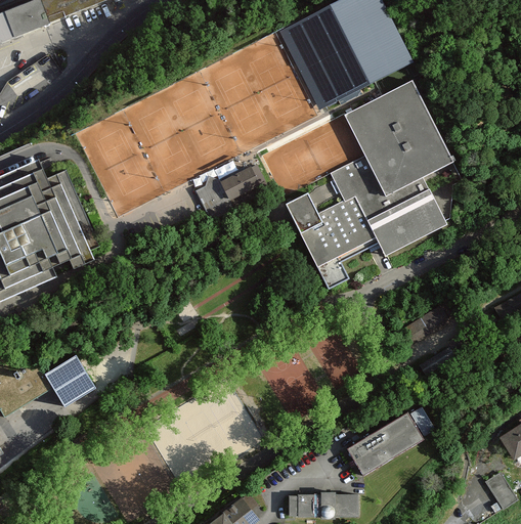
[(28,0),(0,11),(0,39),(41,24),(99,0),(28,0)]
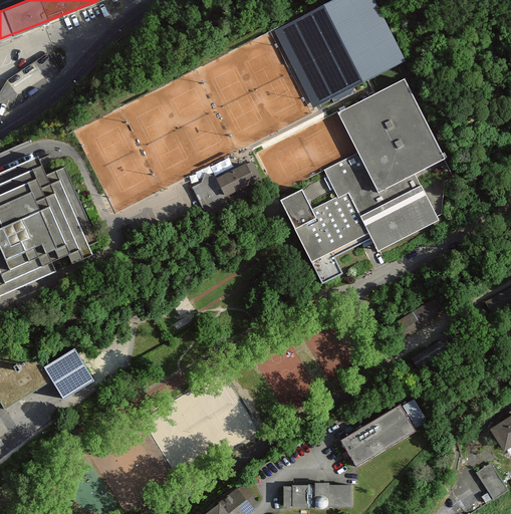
[(371,0),(333,0),(279,28),(294,57),(287,61),(297,79),(304,76),(319,105),(405,61),(371,0)]
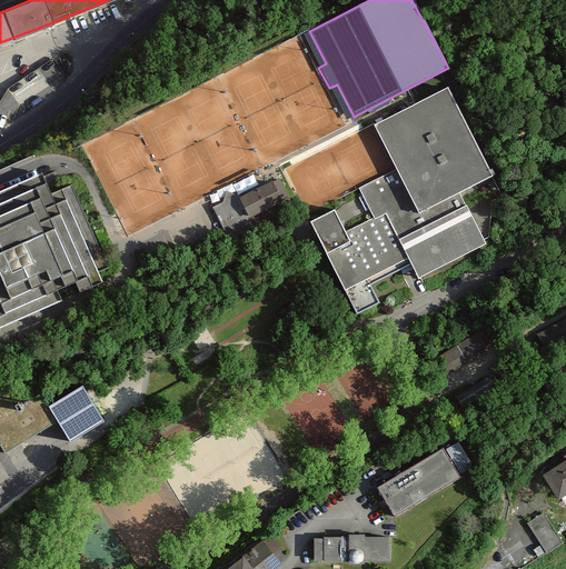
[(385,211),(411,265),(417,278),(485,243),(459,193),(492,178),(445,87),(374,125),(397,171),(358,191),(371,218),(385,211)]
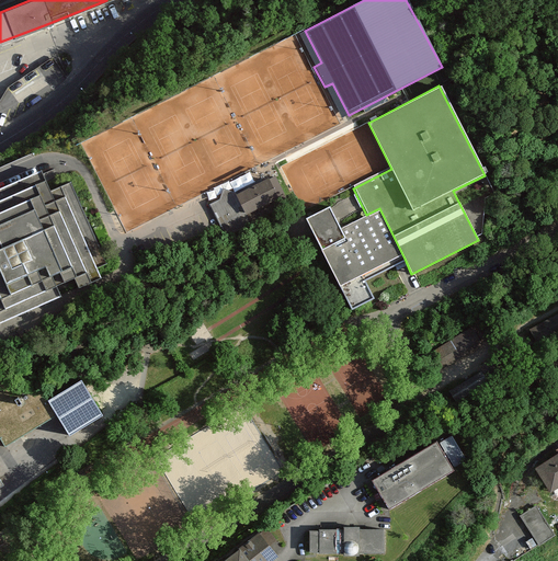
[(0,322),(56,297),(50,287),(69,279),(72,288),(98,277),(93,266),(104,262),(68,182),(46,192),(35,167),(0,183),(0,322)]
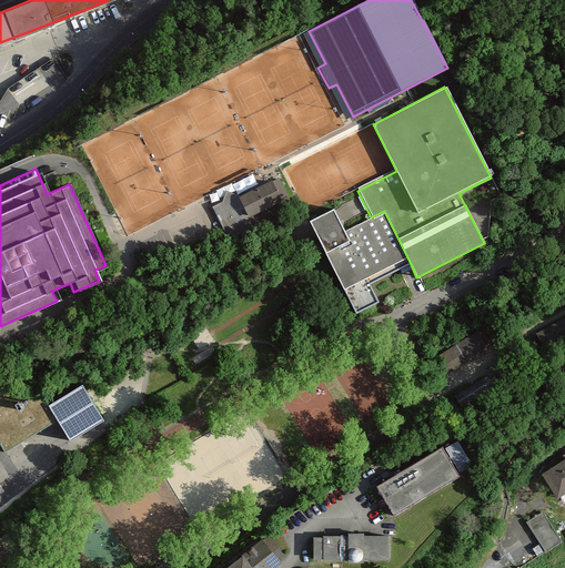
[(221,202),(210,208),(224,236),(289,205),(273,178),(236,196),(224,192),(221,202)]
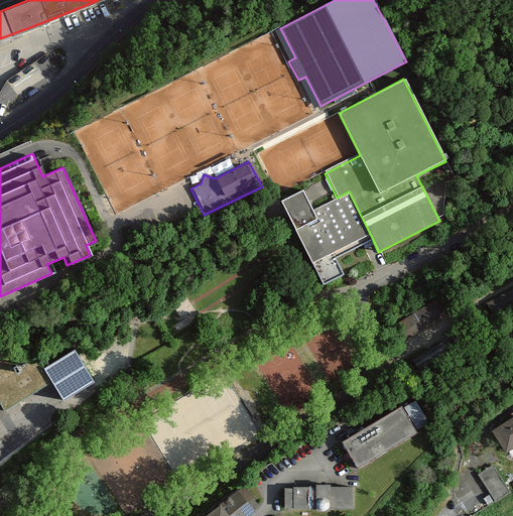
[(300,189),(280,201),(293,227),(314,217),(311,211),(300,189)]
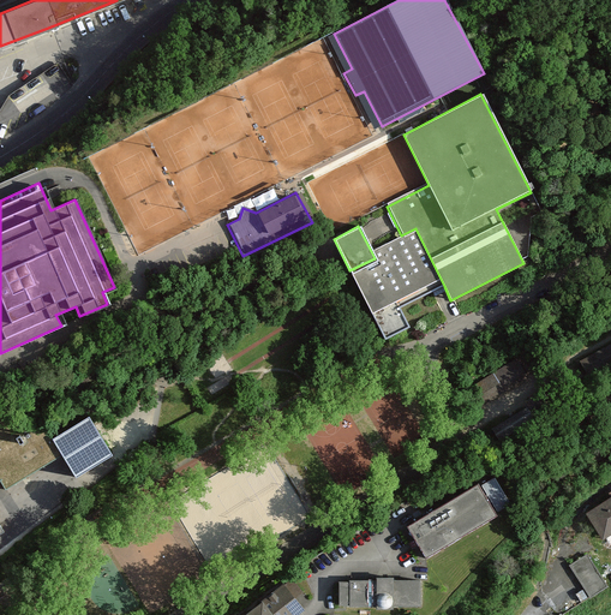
[(375,258),(349,270),(384,340),(408,328),(399,310),(444,286),(415,228),(401,236),(371,251),(375,258)]
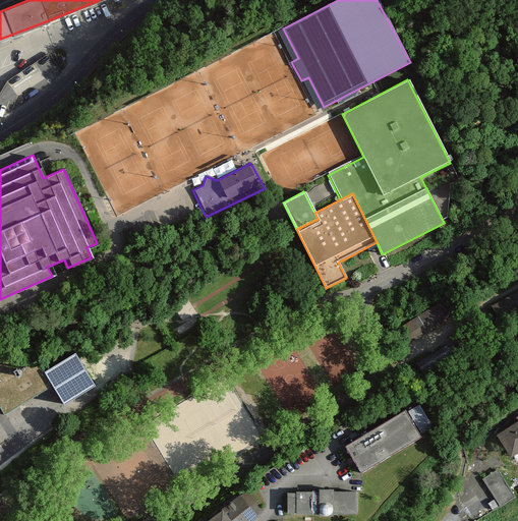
[(434,305),(401,326),(409,339),(442,319),(434,305)]
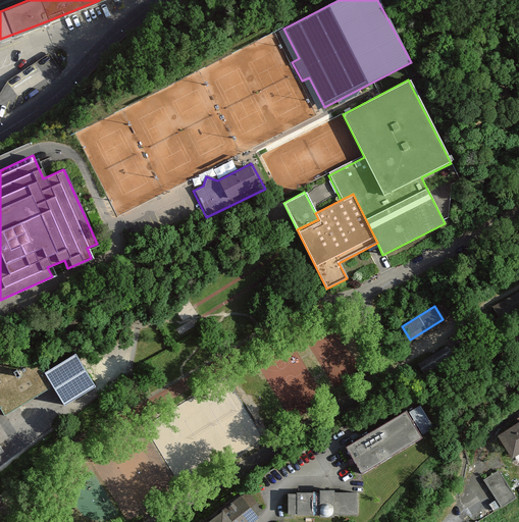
[(449,344),(416,363),(422,374),(455,355),(449,344)]
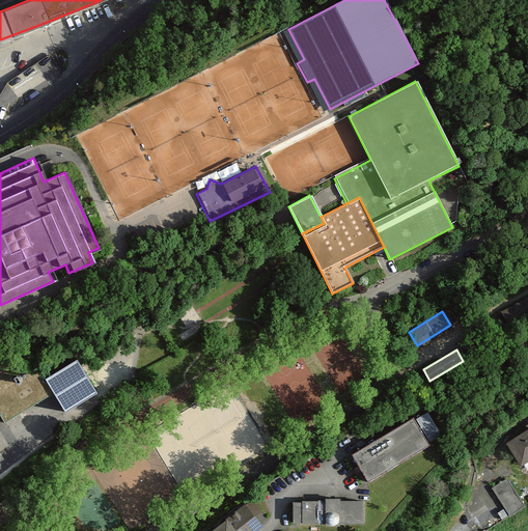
[(32,362),(0,381),(0,419),(1,421),(52,390),(62,408),(93,389),(74,357),(40,376),(32,362)]
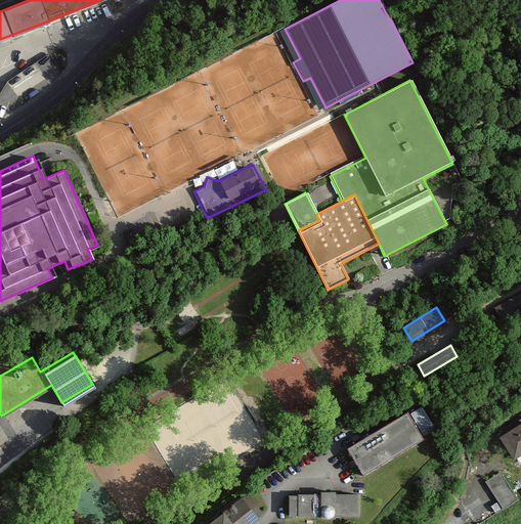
[(405,412),(345,449),(361,478),(424,441),(405,412)]
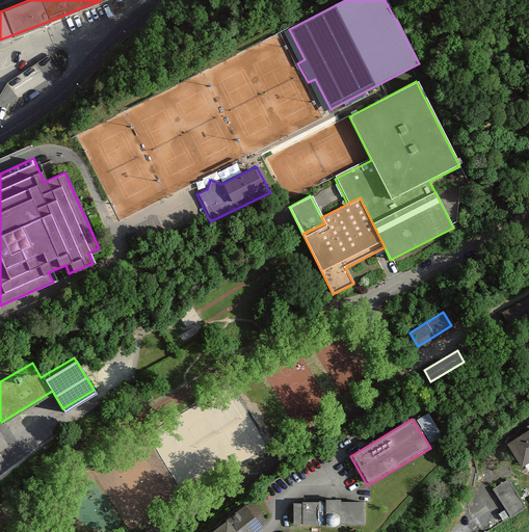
[(528,427),(505,442),(521,468),(528,461),(528,427)]
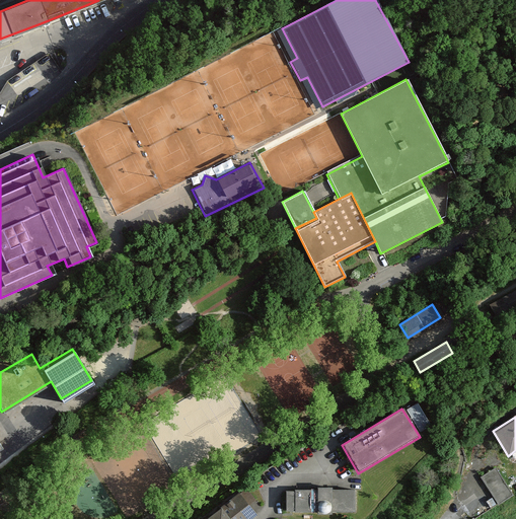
[(493,468),(478,478),(496,505),(510,496),(493,468)]
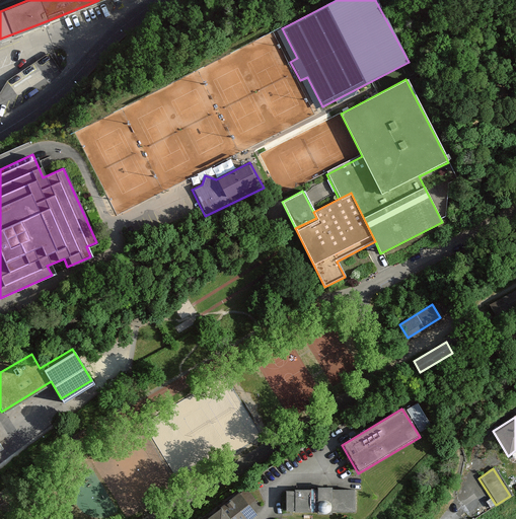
[(352,489),(284,490),(284,513),(353,513),(352,489)]
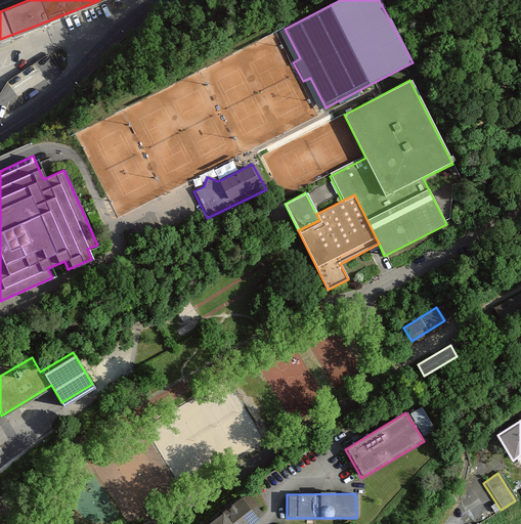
[(239,496),(203,523),(251,523),(257,520),(239,496)]
